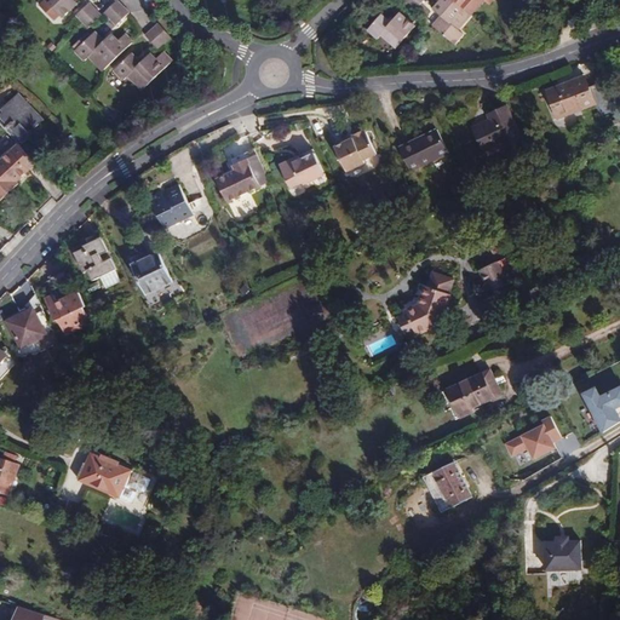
[(45,0),(63,18),(79,4),(74,0),(45,0)]
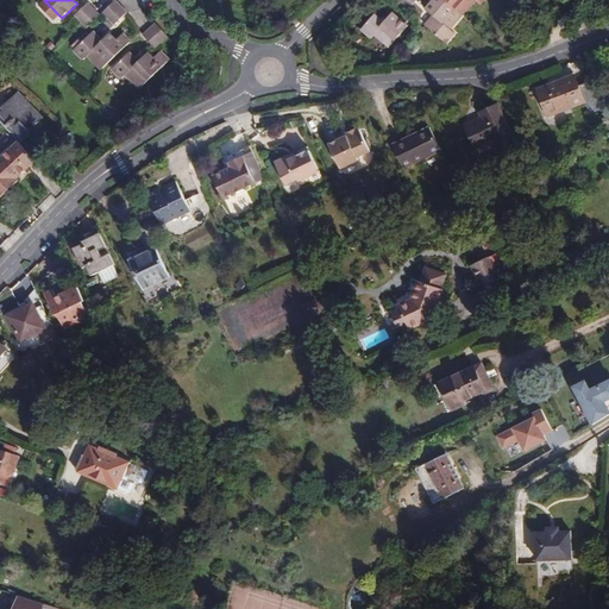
[(127,13),(115,0),(102,13),(114,25),(127,13)]
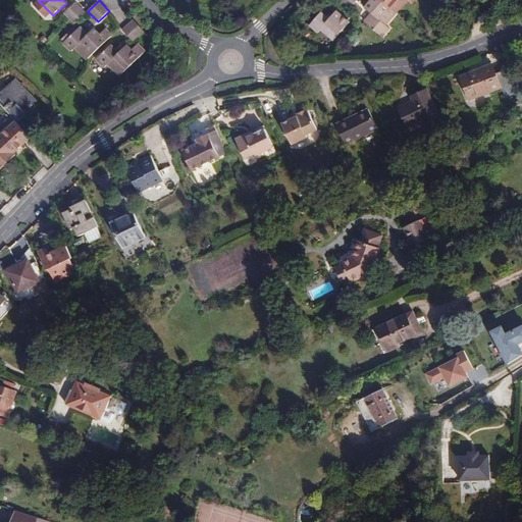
[(358,0),(338,0),(350,9),(358,0)]
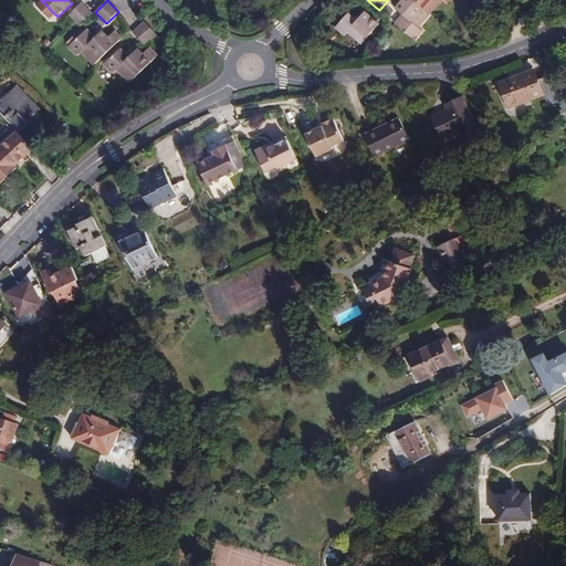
[(399,0),(401,2),(396,9),(402,14),(395,23),(415,41),(423,31),(419,27),(442,0),(447,4),(450,0),(399,0)]
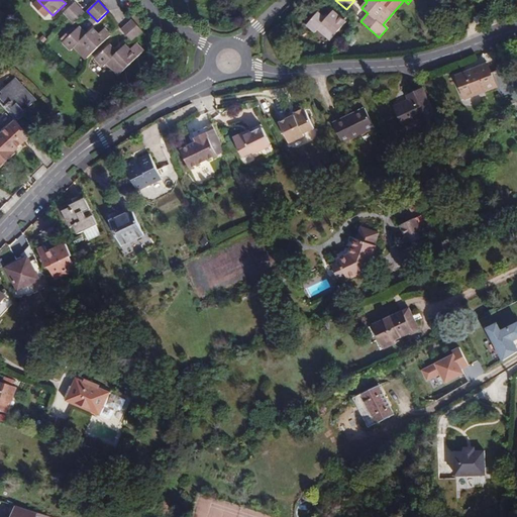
[(85,13),(75,2),(64,12),(74,23),(85,13)]
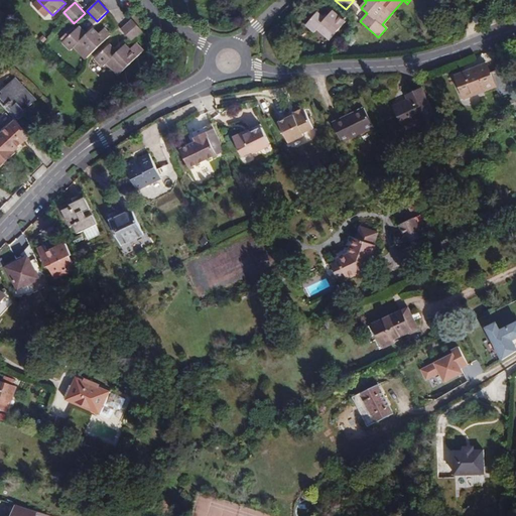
[(326,19),(324,17),(317,12),(305,25),(314,33),(317,29),(330,40),(346,21),(334,10),(328,17),(326,19)]
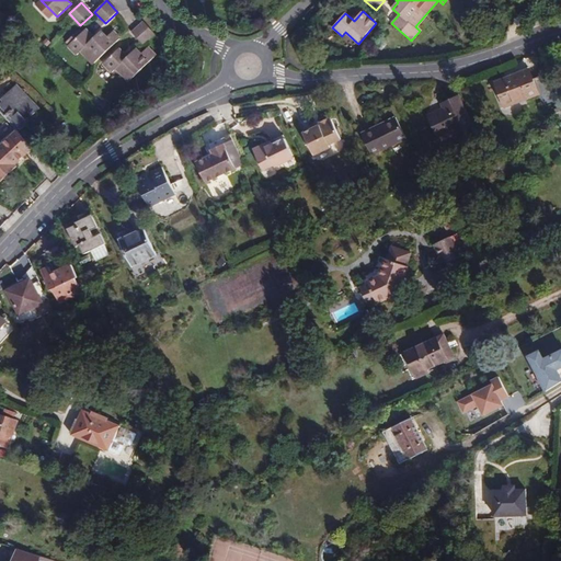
[(155,33),(145,21),(132,32),(142,44),(155,33)]
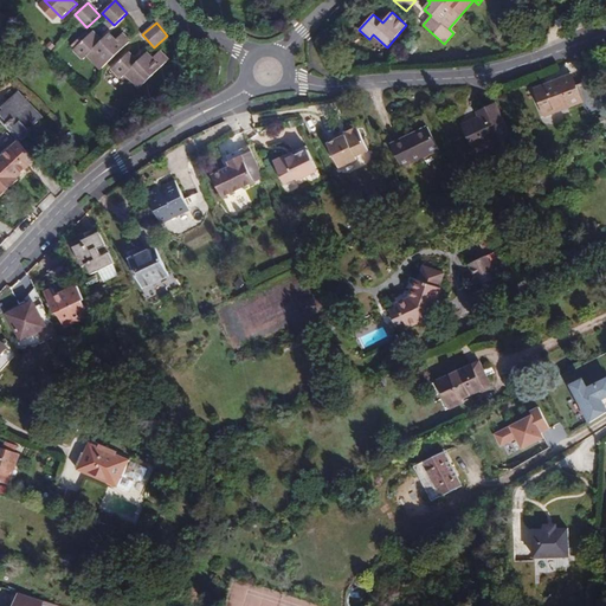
[(102,40),(100,38),(92,31),(73,50),(83,59),(86,56),(101,70),(124,47),(130,42),(123,33),(116,39),(110,33),(104,38),(102,40)]
